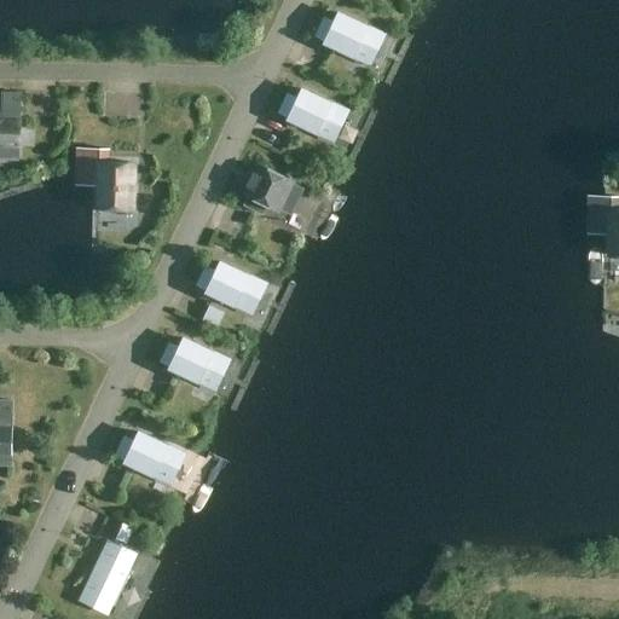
[(324,18),(316,36),(324,40),(324,41),(353,56),(353,53),(366,61),(380,34),(365,27),(366,25),(339,12),(334,22),(324,18)]
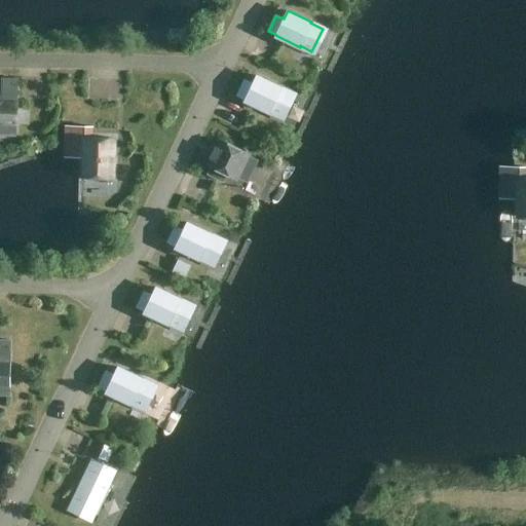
[(245,80),(237,96),(245,100),(245,101),(269,112),(269,111),(280,116),(292,94),(279,88),(280,87),(256,76),(253,84),(245,80)]
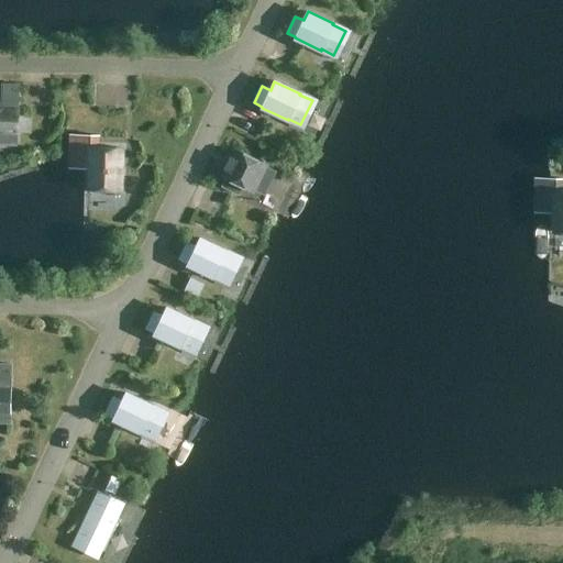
[(0,142),(15,142),(18,85),(1,85),(0,108),(0,142)]
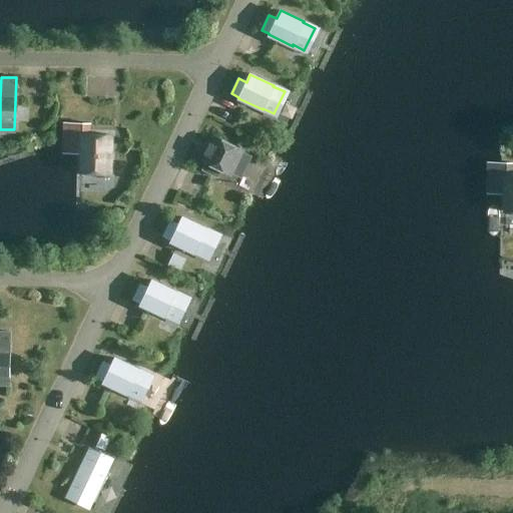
[(89,134),(89,123),(81,123),(80,169),(84,169),(84,175),(105,176),(105,169),(109,169),(110,135),(89,134)]
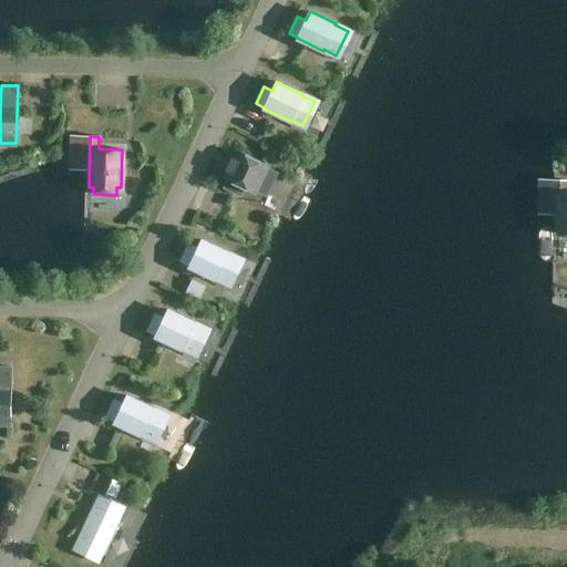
[(253,193),(266,166),(238,152),(234,158),(232,157),(225,171),(228,172),(224,178),(227,181),(223,188),(239,196),(243,188),(253,193)]
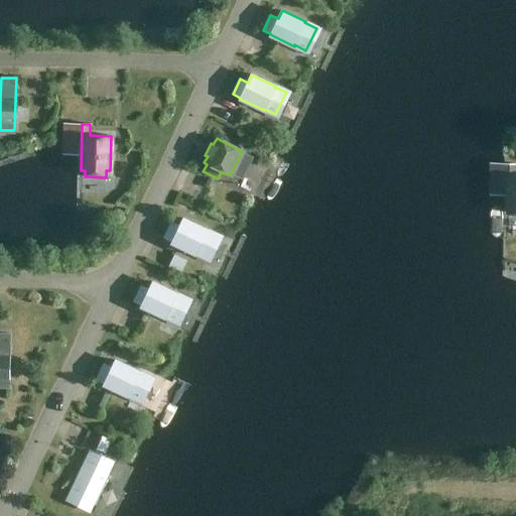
[(192,180),(200,158),(190,155),(183,177),(192,180)]
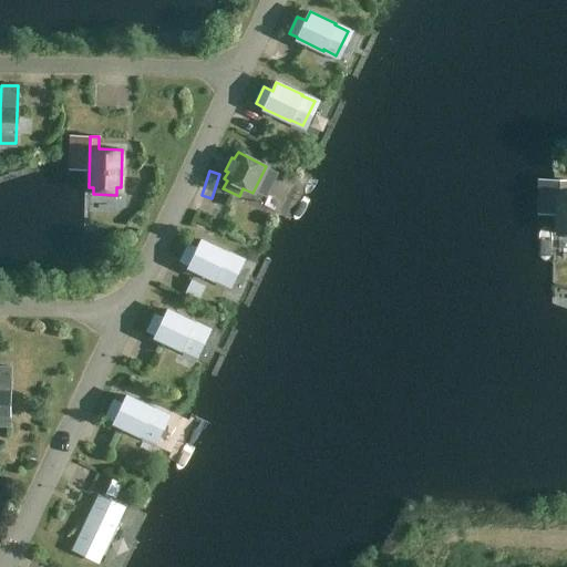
[(189,245),(181,261),(189,265),(188,266),(215,279),(216,277),(228,284),(239,259),(227,253),(227,251),(202,239),(197,248),(189,245)]
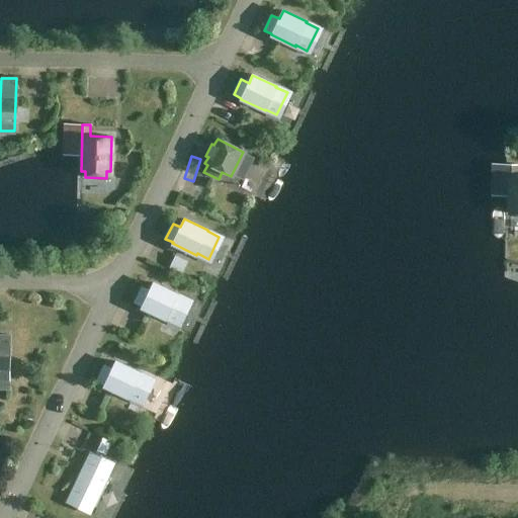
[(175,256),(169,267),(181,273),(186,261),(175,256)]
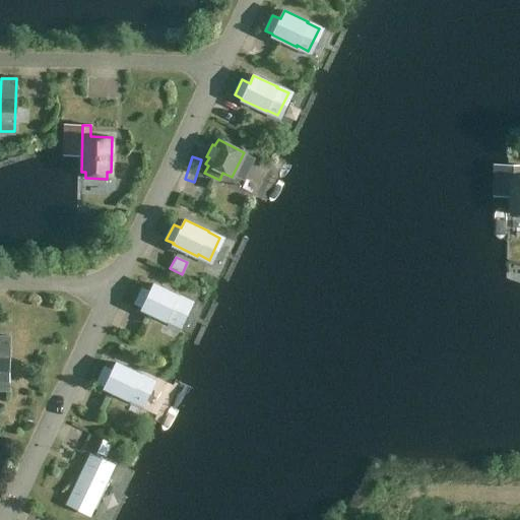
[(142,288),(135,304),(142,308),(142,309),(167,320),(167,319),(178,324),(189,302),(177,297),(178,296),(153,284),(150,293),(142,288)]
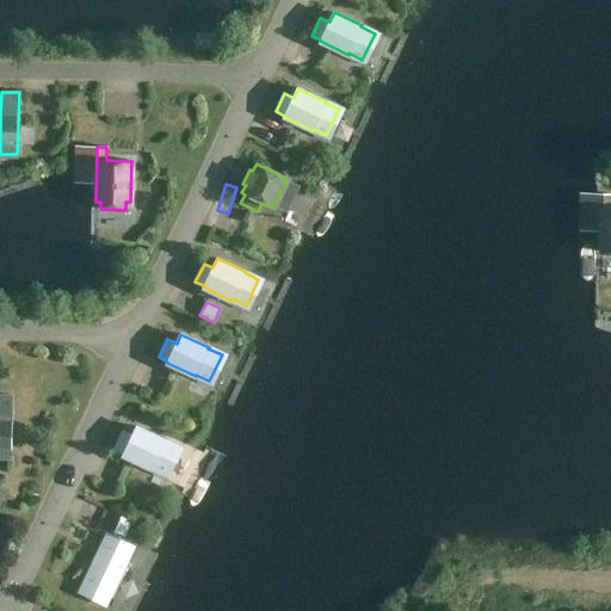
[(0,457),(11,458),(12,395),(0,395),(0,457)]
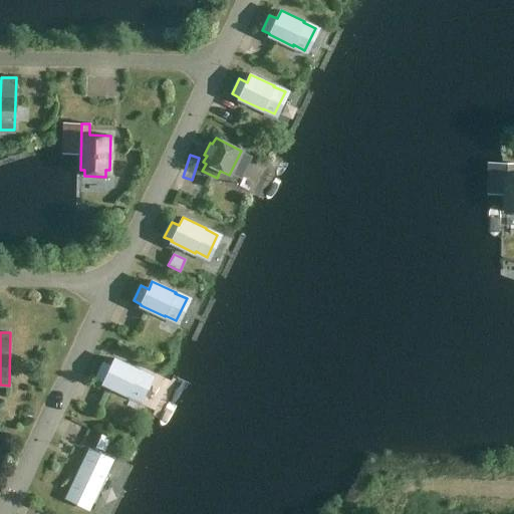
[(103,363),(96,378),(103,382),(103,383),(126,395),(127,394),(139,399),(149,376),(138,370),(114,359),(111,366),(103,363)]
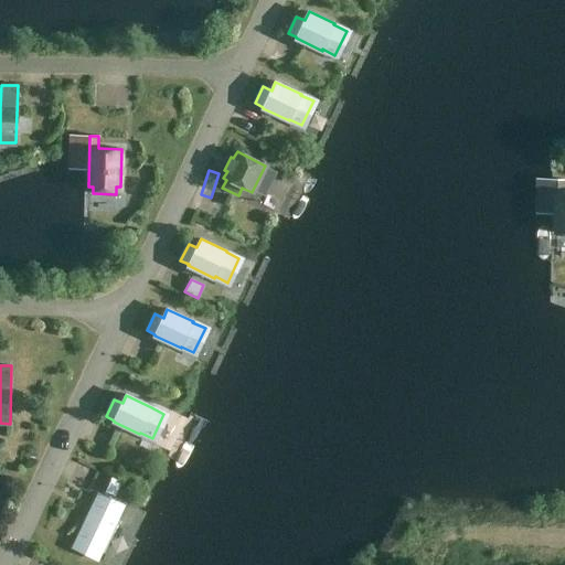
[(73,547),(96,558),(97,560),(100,552),(104,553),(119,520),(116,519),(123,505),(98,494),(73,547)]
